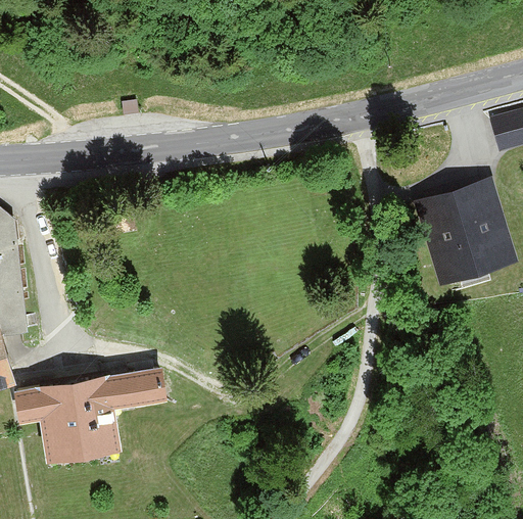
[(522,110),(490,120),(500,153),(522,147),(522,110)]
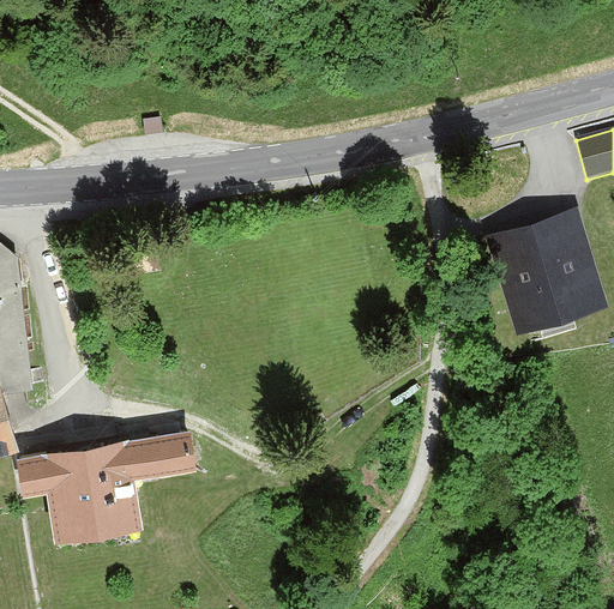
[(578,209),(486,237),(516,335),(608,306),(578,209)]
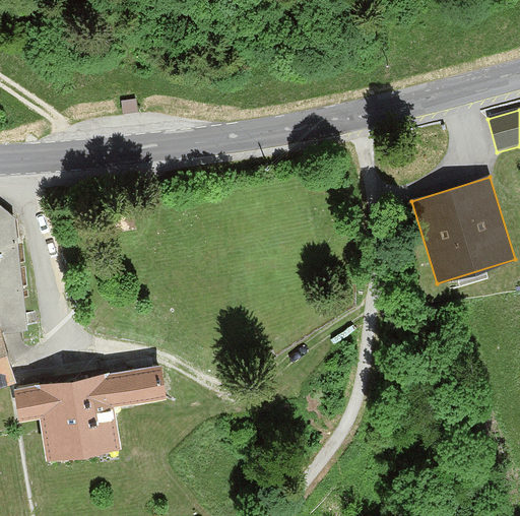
[(0,320),(3,332),(25,330),(17,219),(2,207),(0,207),(0,320)]
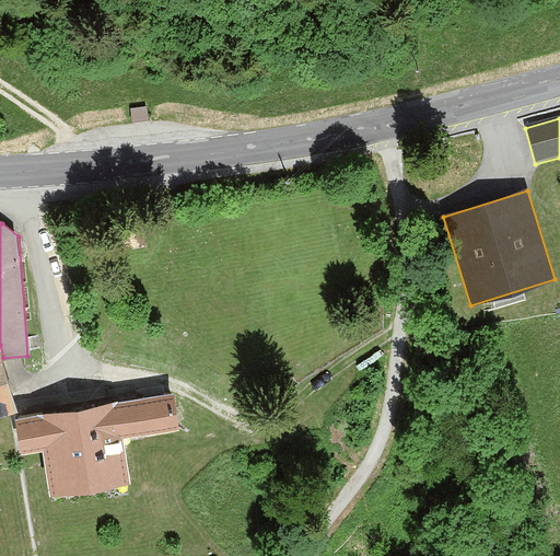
[(0,413),(19,407),(3,358),(0,345),(0,413)]
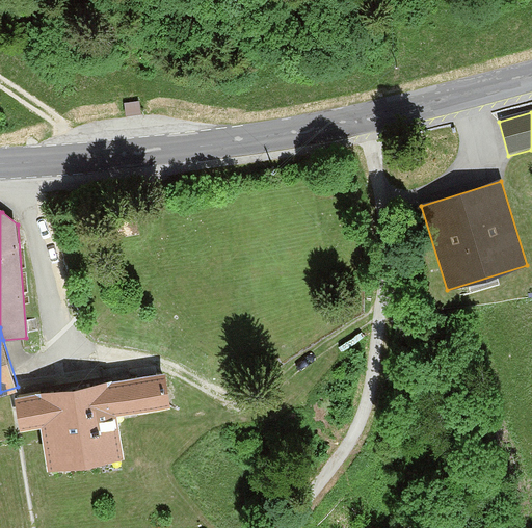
[(42,425),(48,465),(122,453),(115,413),(168,404),(164,373),(12,396),(18,428),(42,425)]
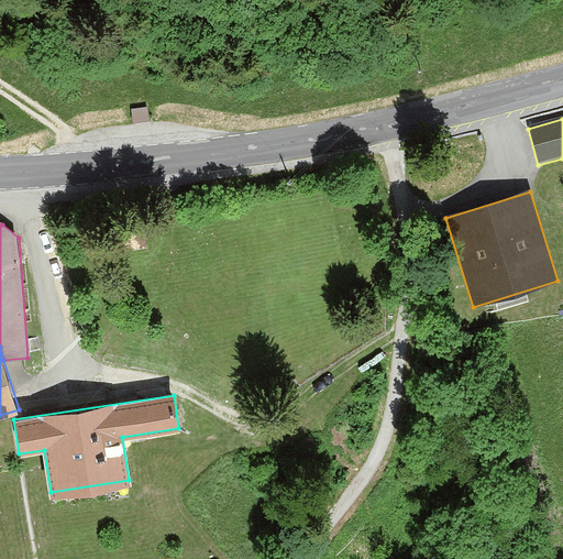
All buildings are outlined.
